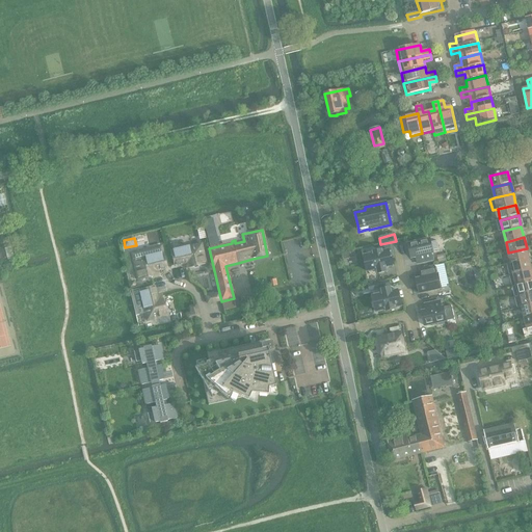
[(430,240),(408,244),(413,259),(417,258),(418,264),(433,261),(431,255),(433,254),(430,240)]
